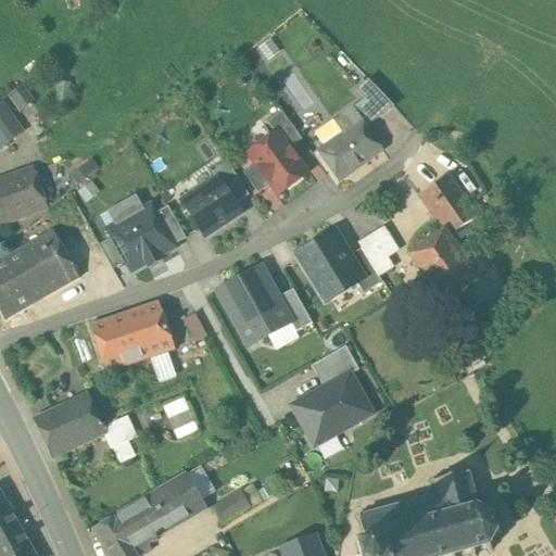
[(394,108),(368,80),(356,91),(365,100),(353,109),(367,127),(394,108)]
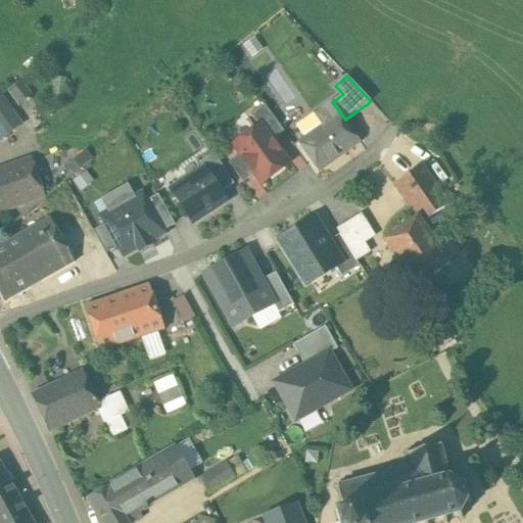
[(1,93),(0,93),(0,135),(0,136),(21,122),(1,93)]
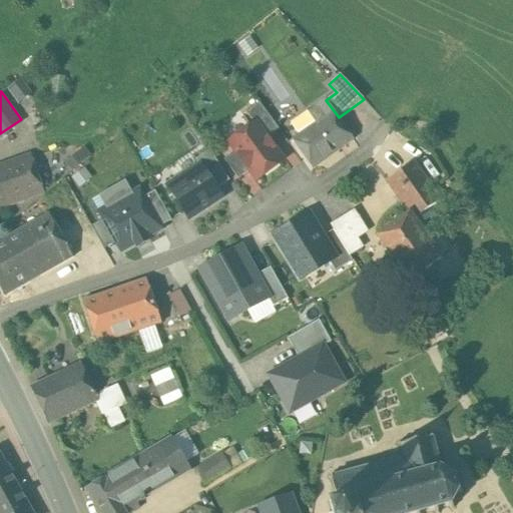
[(326,100),(309,113),(316,123),(299,135),(293,139),(313,169),(354,140),(339,117),(326,100)]
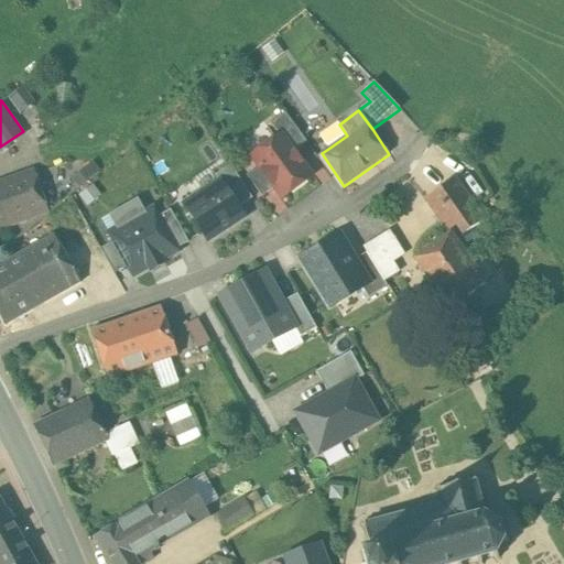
[(306,142),(285,114),(271,125),(280,137),(281,136),(293,152),(306,142)]
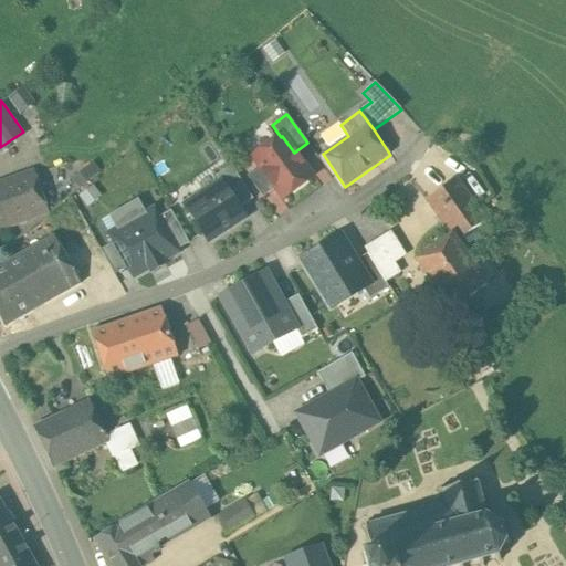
[(281,137),(253,158),(260,167),(275,189),(283,199),(312,177),(294,153),(282,136),(281,137)]
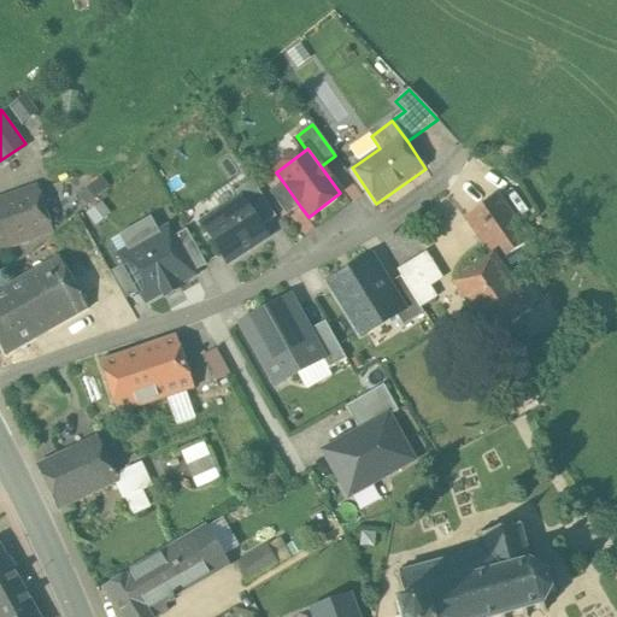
[(78,189),(86,200),(105,186),(98,176),(78,189)]
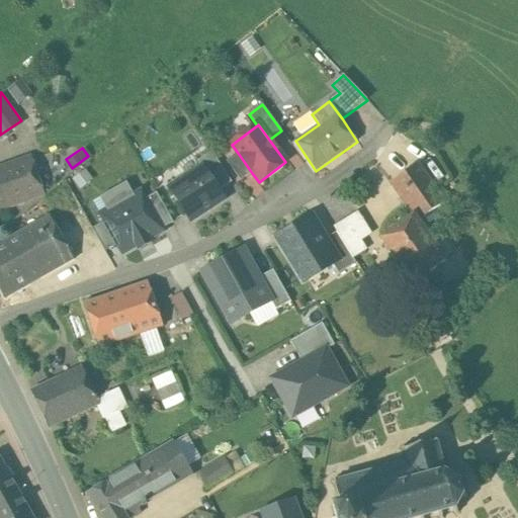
[(252,173),(238,153),(227,162),(241,181),(252,173)]
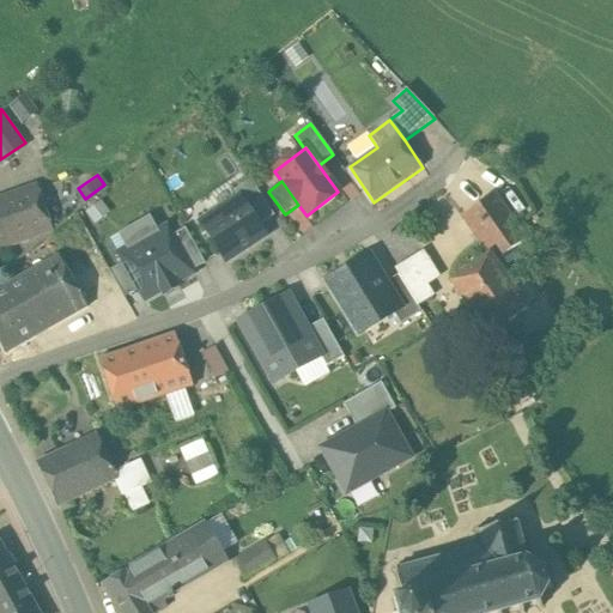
[(36,187),(0,199),(0,249),(52,231),(36,187)]
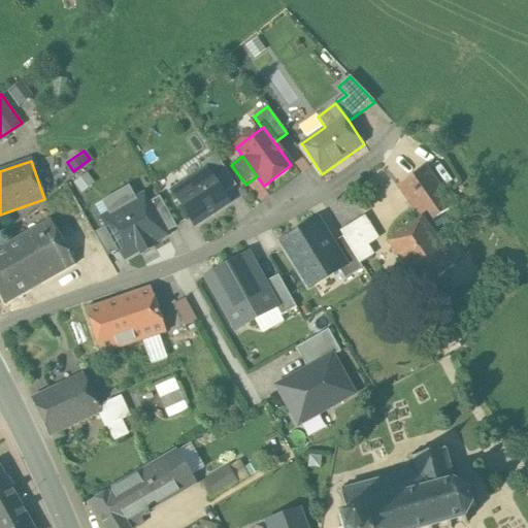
[(426,168),(397,189),(414,212),(442,193),(426,168)]
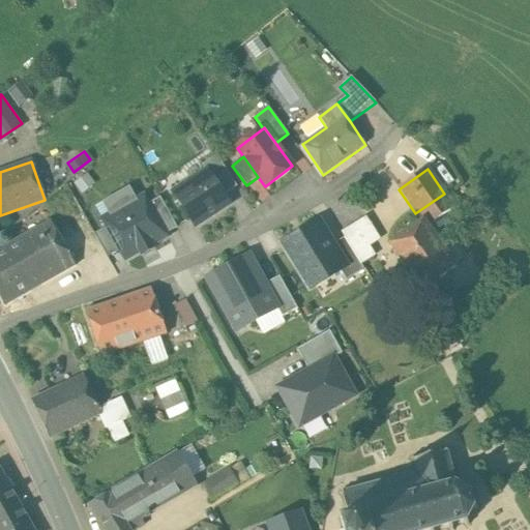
[(229,205),(207,171),(184,185),(173,193),(196,227),(229,205)]
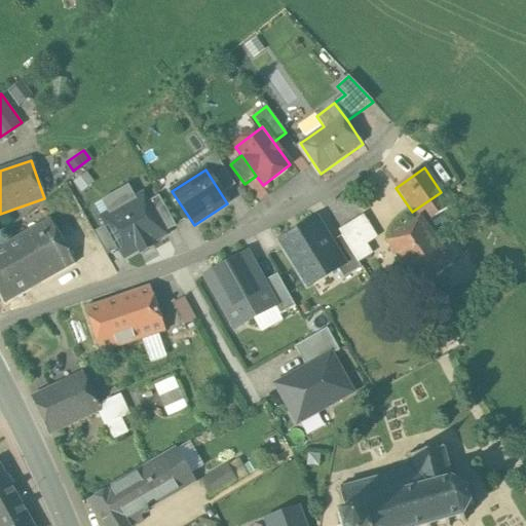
[(143,193),(133,199),(127,190),(113,198),(118,208),(100,217),(124,260),(139,252),(140,255),(154,247),(153,245),(167,236),(165,232),(148,202),(143,193)]
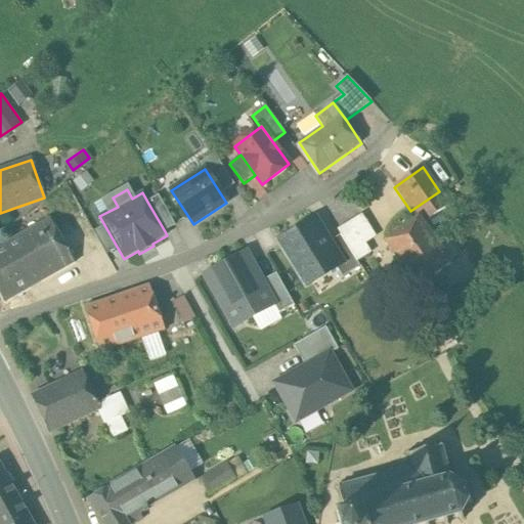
[(439,191),(410,211),(418,221),(421,225),(426,222),(449,206),(439,191)]
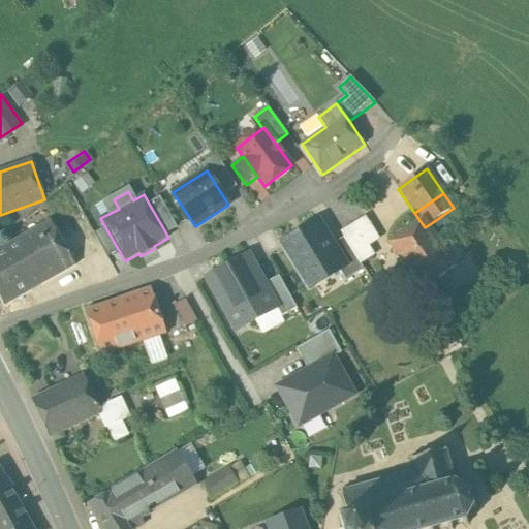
[(177,227),(159,197),(149,204),(166,234),(177,227)]
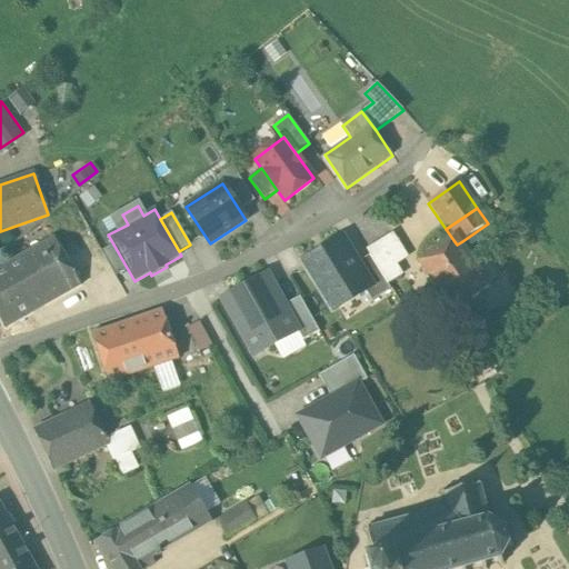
[(399,273),(392,263),(405,257),(390,230),(361,247),(382,283),(399,273)]
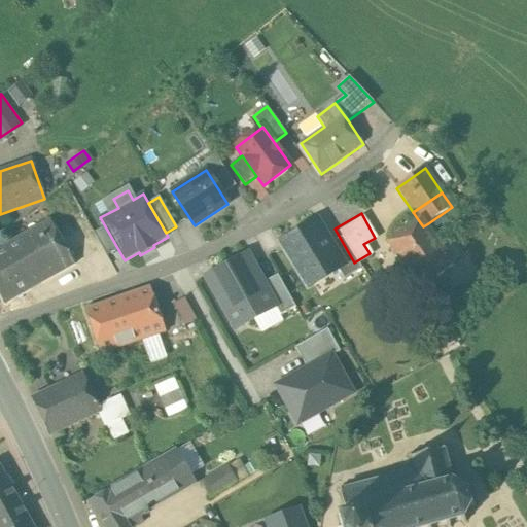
[(74,265),(50,220),(0,248),(0,296),(3,304),(74,265)]
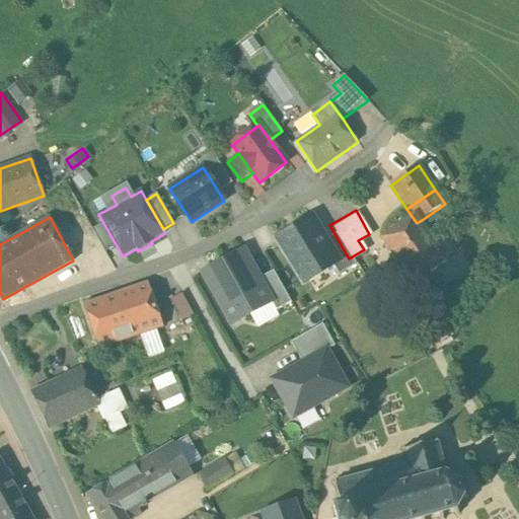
[(340,262),(312,217),(293,228),(276,239),(303,284),(340,262)]
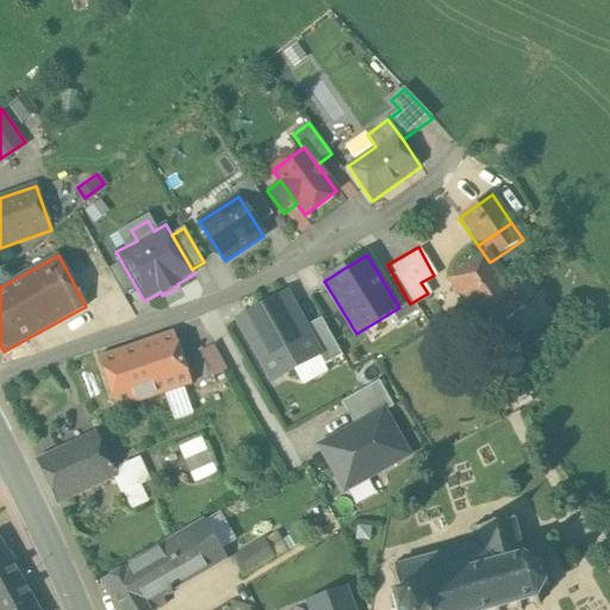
[(496,259),(490,262),(486,257),(448,284),(485,336),(523,309),(499,274),(504,271),(496,259)]
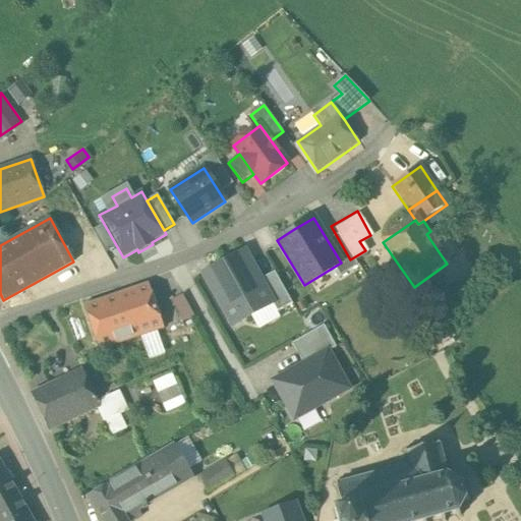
[(274,303),(244,251),(204,274),(233,326),(271,304),(274,303)]
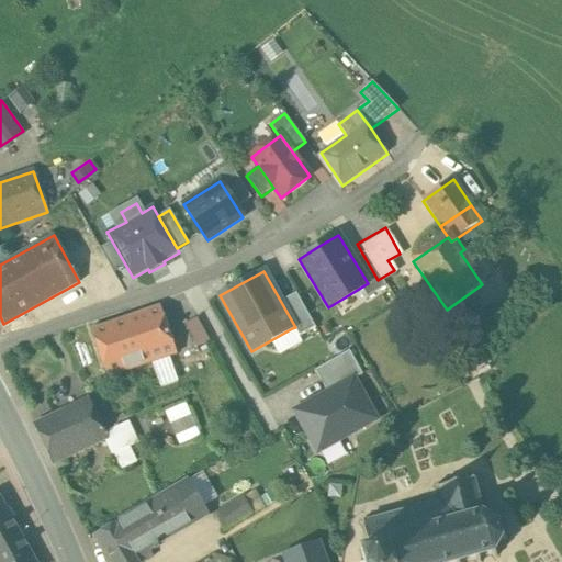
[(159,308),(92,330),(108,378),(175,356),(159,308)]
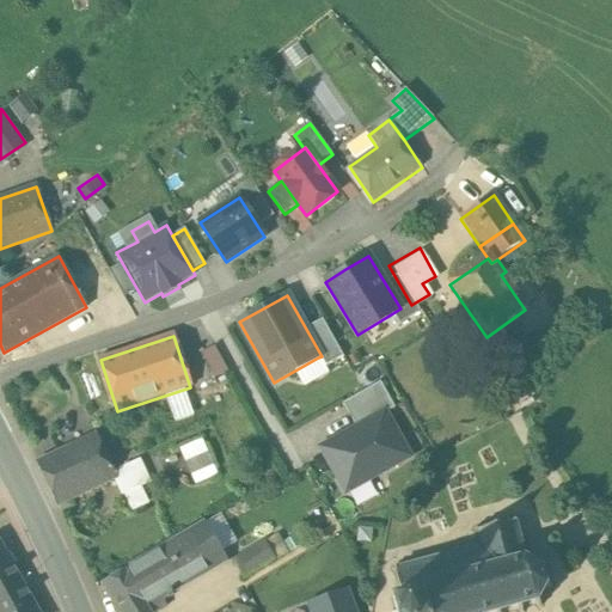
[(242,365),(230,344),(219,350),(230,371),(242,365)]
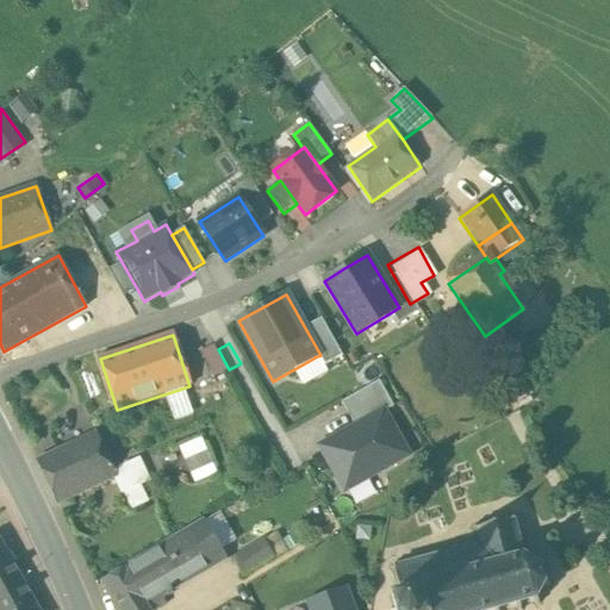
[(228,369),(213,346),(200,353),(215,377),(228,369)]
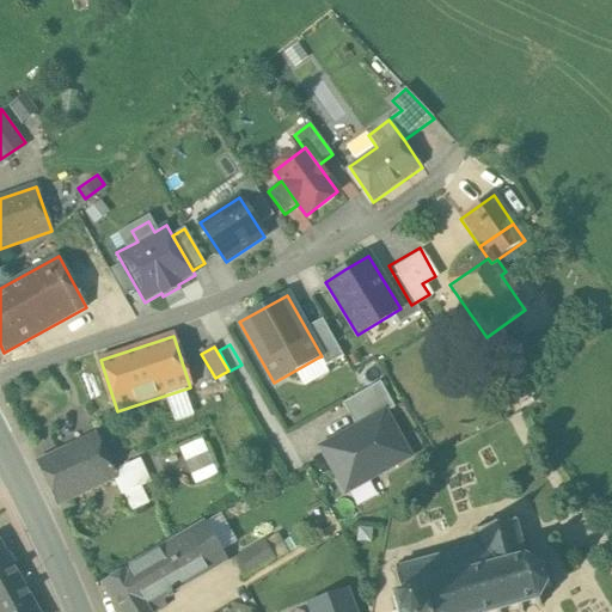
[(385,414),(322,448),(347,493),(398,464),(409,457),(385,414)]
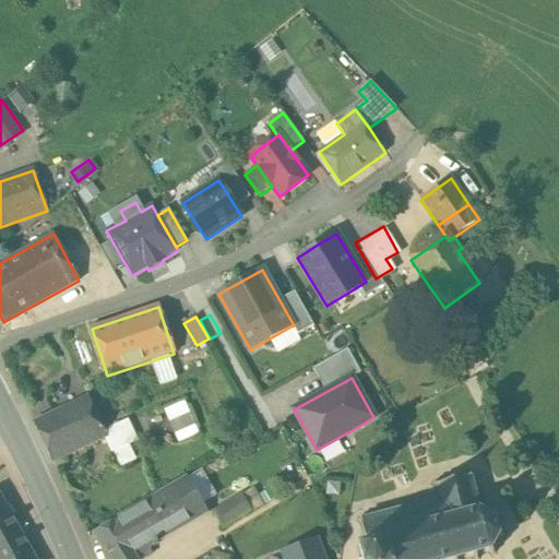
[(86,396),(33,421),(52,462),(105,437),(106,437),(103,431),(86,396)]
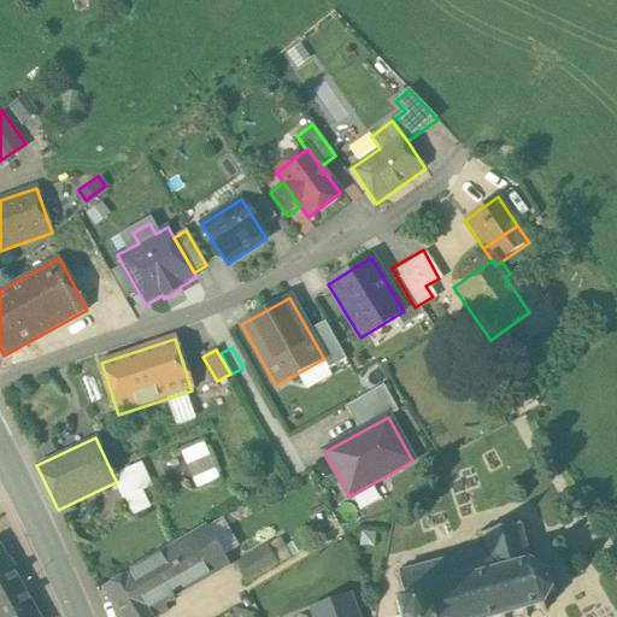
[(178,450),(194,487),(219,477),(204,439),(178,450)]
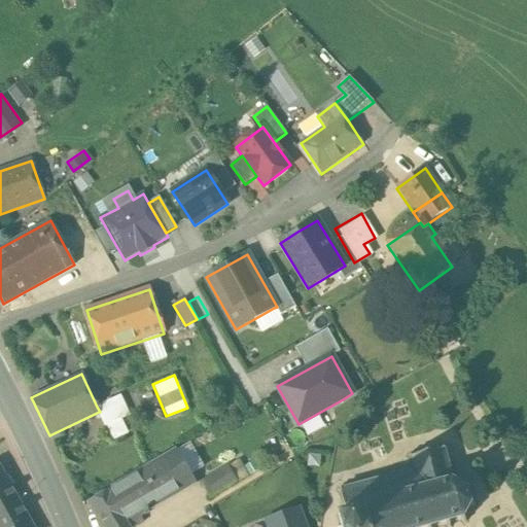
[(128,415),(118,396),(97,407),(100,412),(99,412),(105,425),(128,415)]
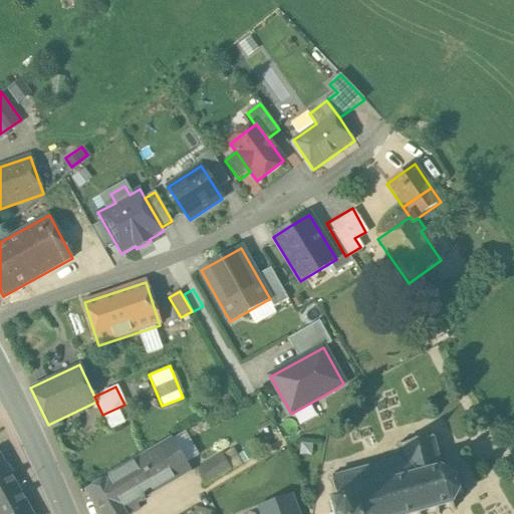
[(431,438),(419,442),(418,438),(415,438),(416,442),(403,446),(399,444),(398,446),(401,448),(403,455),(401,456),(403,460),(386,465),(384,461),(381,462),(382,466),(368,470),(366,466),(363,466),(365,471),(350,475),(349,471),(346,471),(347,475),(333,479),(330,477),(328,479),(332,481),(337,502),(329,504),(331,513),(427,513),(435,512),(435,513),(439,513),(439,511),(450,508),(453,512),(455,510),(453,505),(449,496),(454,497),(455,493),(450,492),(449,480),(453,477),(451,474),(447,476),(437,469),(439,462),(435,463),(434,453),(438,452),(438,449),(434,450),(433,438),(435,436),(433,435),(431,438)]
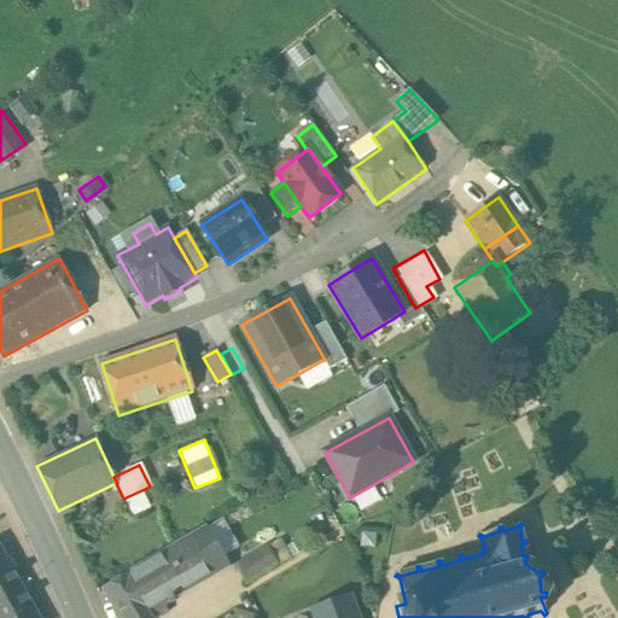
[(228,566),(207,530),(127,575),(105,588),(121,617),(157,617),(168,612),(163,604),(169,600),(170,604),(175,601),(174,598),(228,566)]
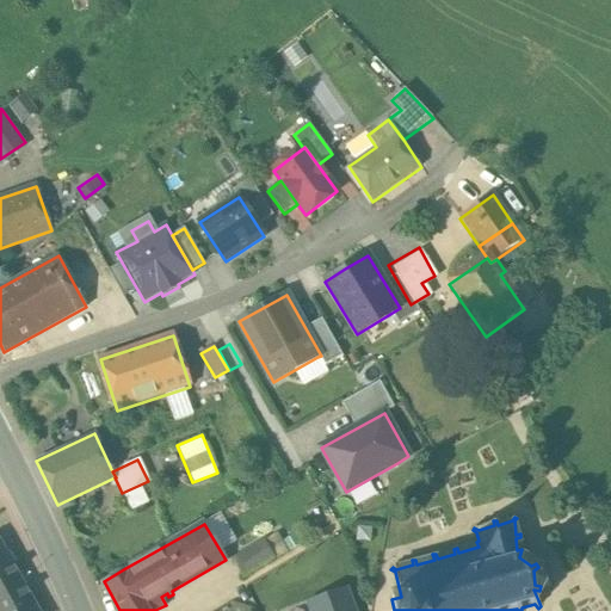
[(288,551),(277,534),(264,541),(275,559),(288,551)]
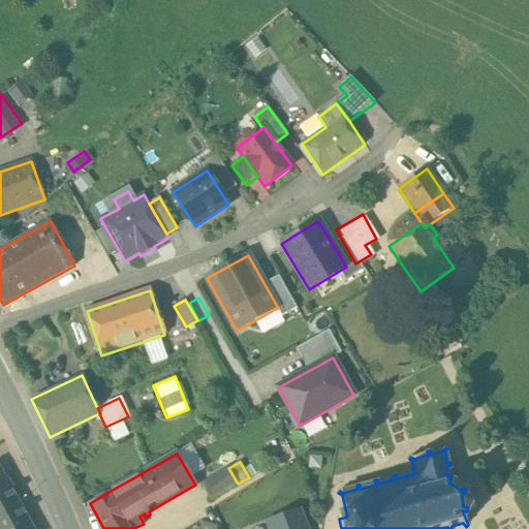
[(228,468),(201,484),(211,500),(238,484),(228,468)]
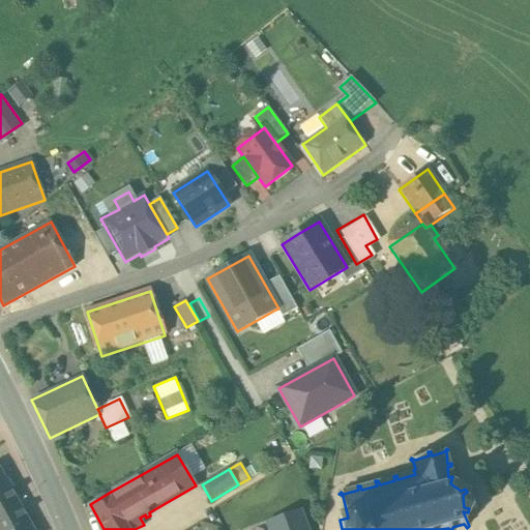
[(0,471),(0,514),(19,504),(0,471)]
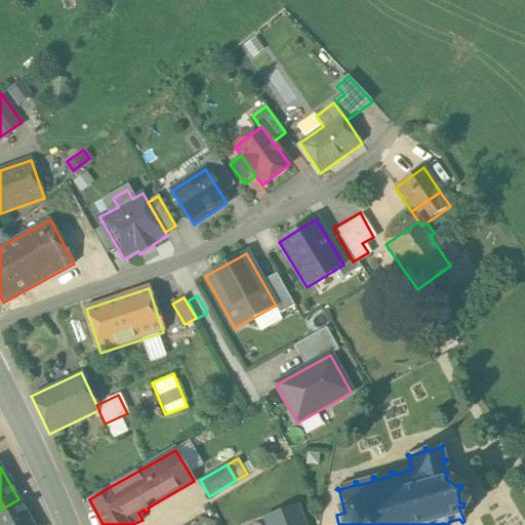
[(0,510),(0,524),(32,524),(18,499),(0,510)]
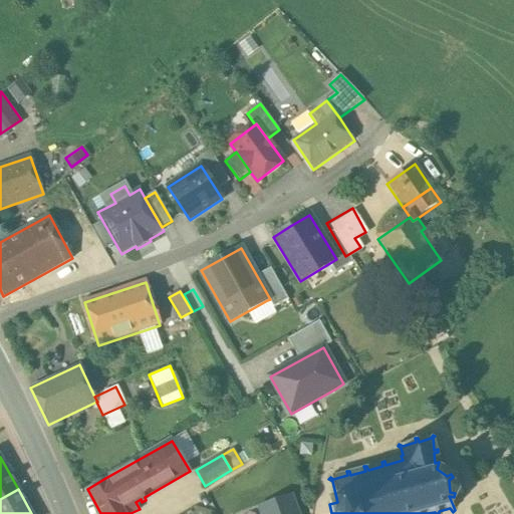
[(293,503),(264,513),(297,513),(294,504),(293,503)]
